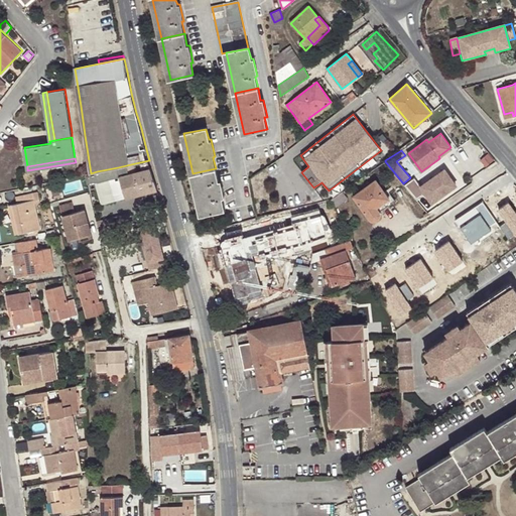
[(137,172),(135,163),(118,167),(97,171),(99,181),(121,176),(126,198),(157,188),(152,168),(151,168),(137,172)]
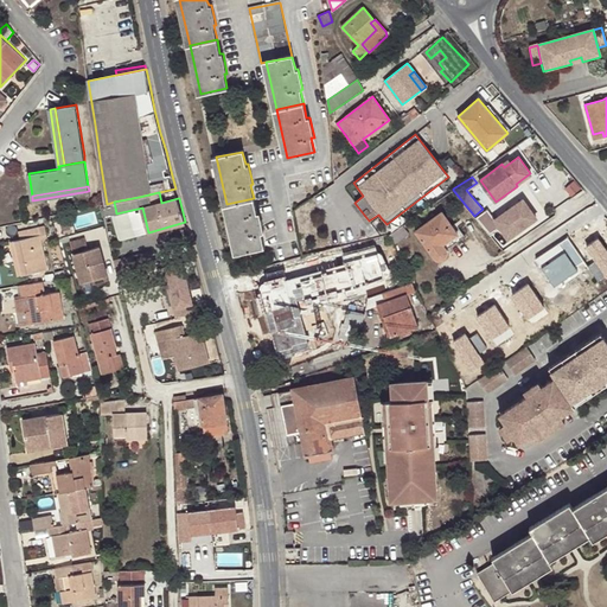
[(227,204),(237,253),(264,247),(261,232),(264,232),(260,212),(256,212),(254,198),(227,204)]
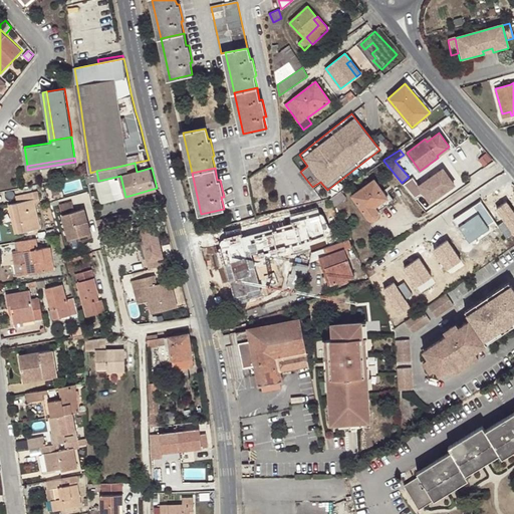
[(419,187),(412,177),(403,184),(414,199),(423,193),(430,202),(454,185),(443,170),(419,187)]
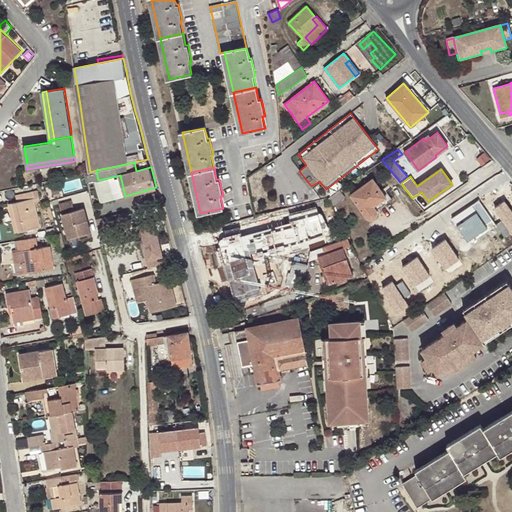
[(65,192),(84,188),(82,179),(63,183),(65,192)]
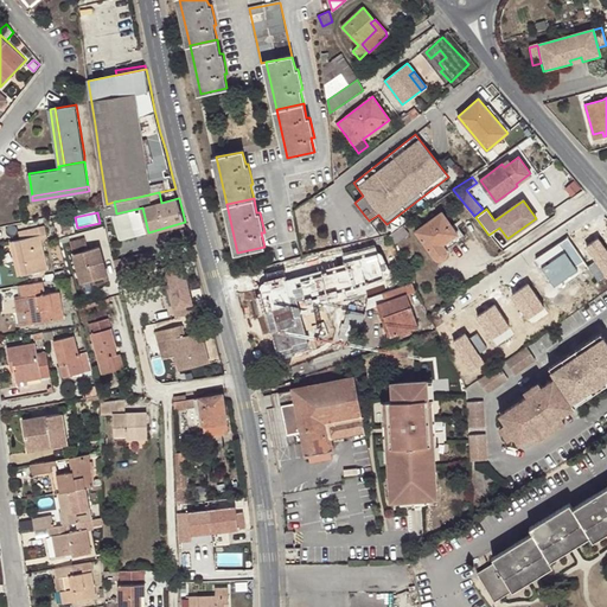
[(442,244),(457,234),(442,212),(415,231),(434,257),(438,260),(440,261),(443,259),(446,256),(446,253),(446,249),(442,244)]
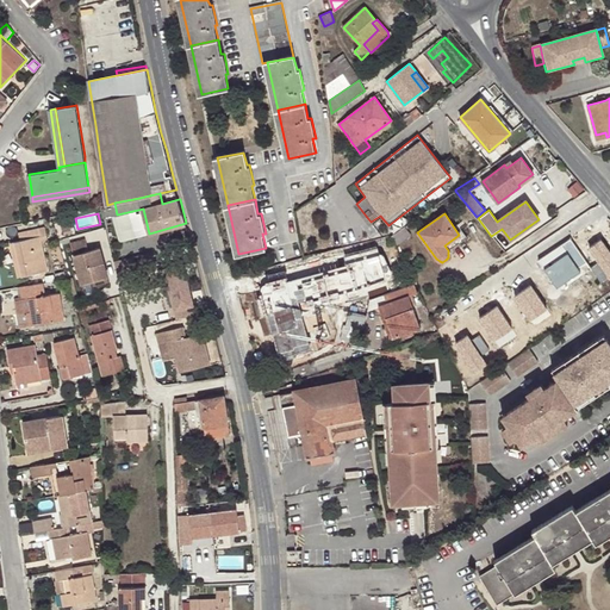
[(392,235),(391,236),(398,244),(411,234),(405,226),(392,235)]
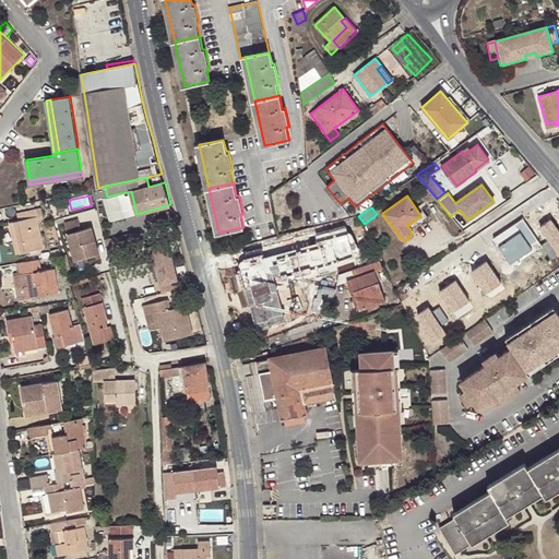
[(27,219),(18,222),(10,223),(16,254),(44,248),(37,222),(36,216),(43,215),(40,209),(26,212),(27,219)]
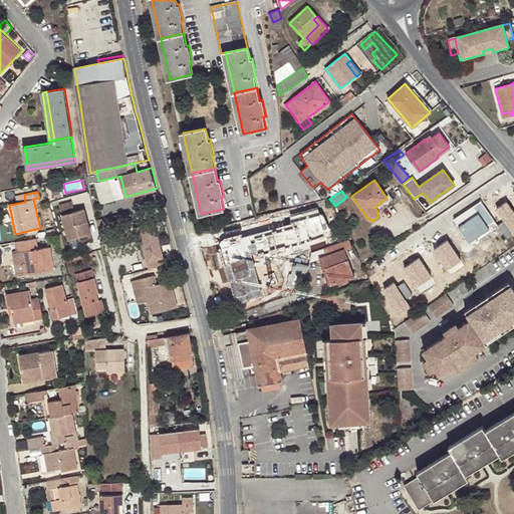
[(15,198),(16,204),(25,202),(24,195),(15,198)]
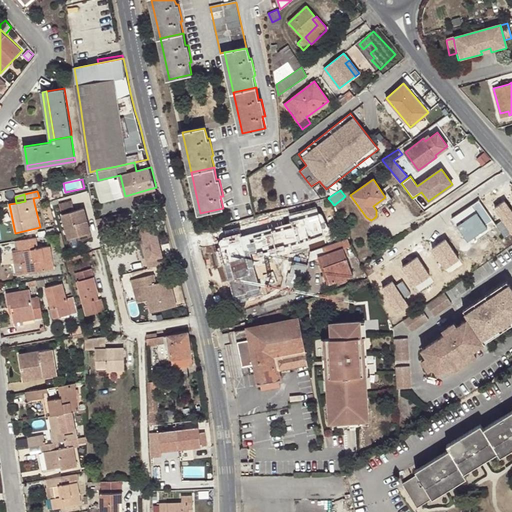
[(388,201),(385,197),(373,206),(376,210),(388,201)]
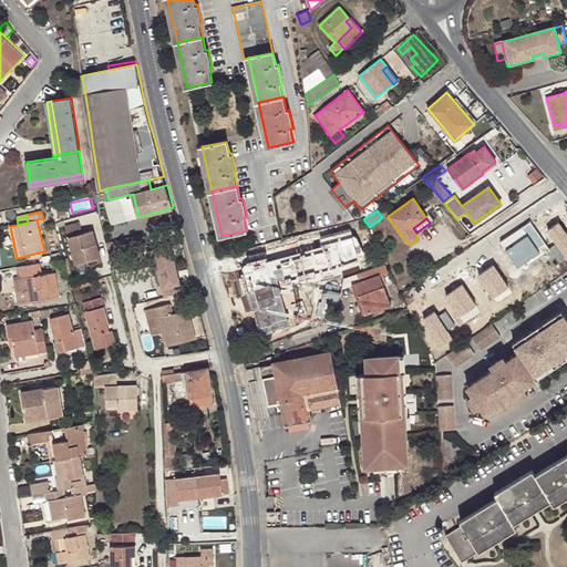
[(75,264),(85,261),(91,260),(92,266),(102,264),(93,230),(82,234),(79,222),(65,226),(75,264)]
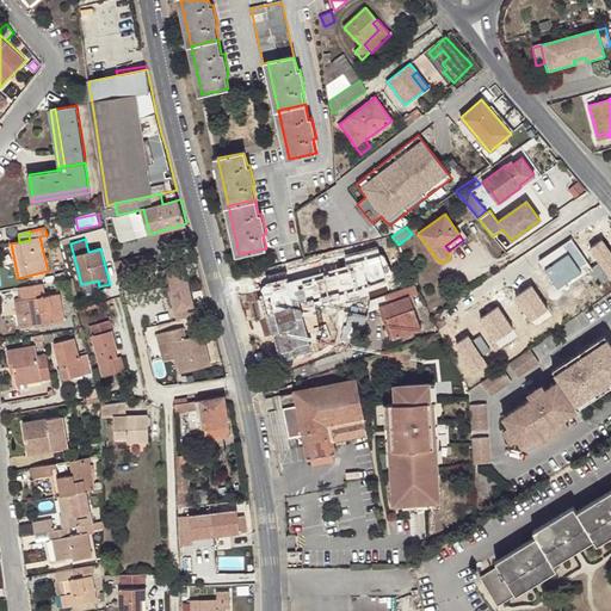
[(544,269),(536,275),(545,289),(586,261),(571,239),(539,260),(544,269)]
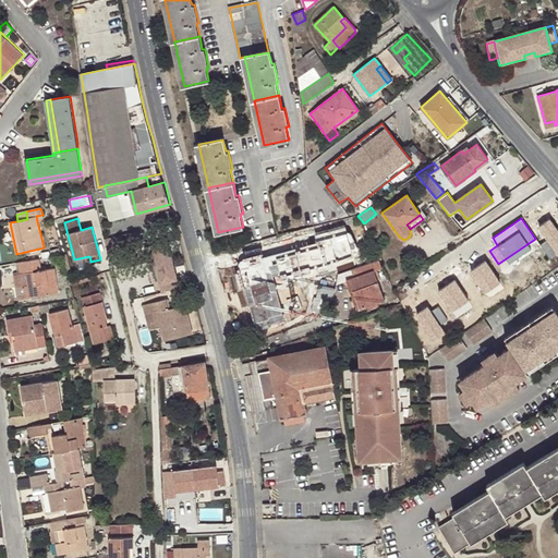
[(557,229),(550,219),(538,227),(548,240),(541,245),(550,258),(557,253),(557,229)]
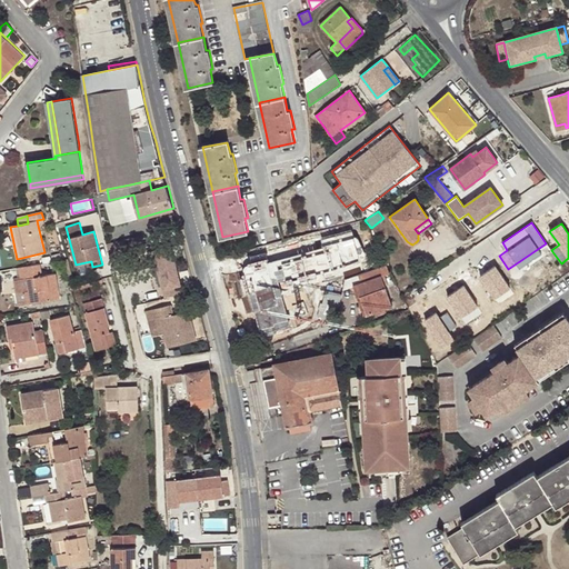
[(140,235),(125,239),(127,248),(128,248),(142,243),(140,235)]
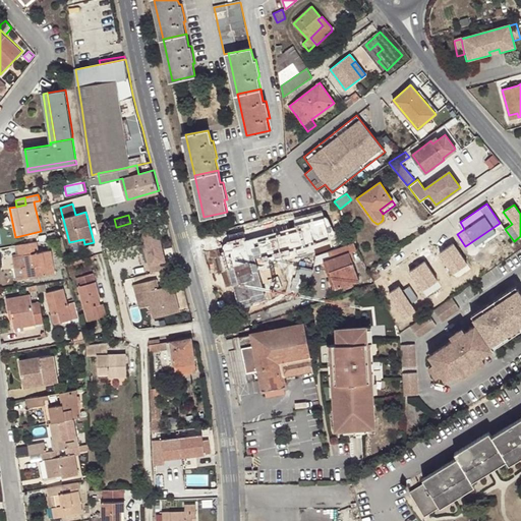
[(114,219),(97,222),(99,232),(105,230),(116,227),(114,219)]
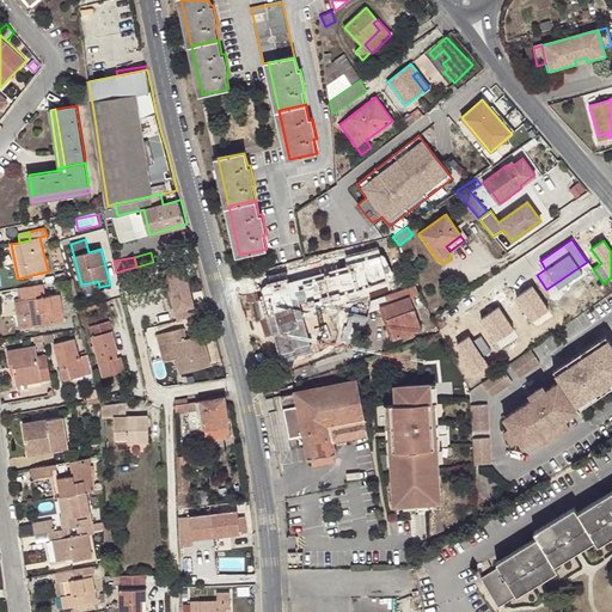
[(257,289),(277,361),(312,352),(299,304),(386,281),(380,257),(257,289)]
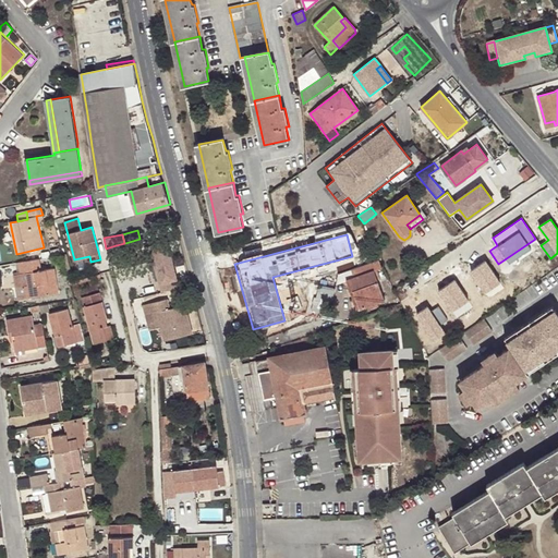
[(126,250),(142,246),(140,239),(125,243),(126,250)]
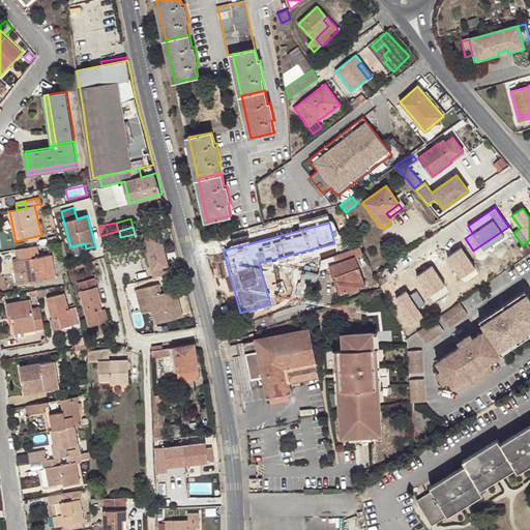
[(162,239),(158,229),(142,233),(154,276),(170,272),(165,254),(166,253),(163,239),(162,239)]
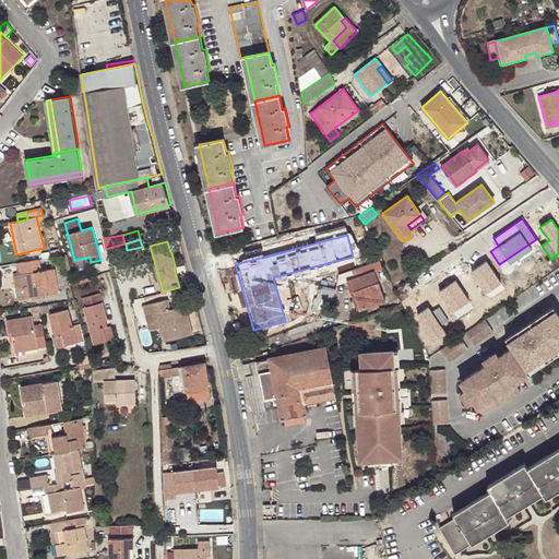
[(113,247),(116,256),(128,252),(127,250),(126,244),(125,244),(113,247)]
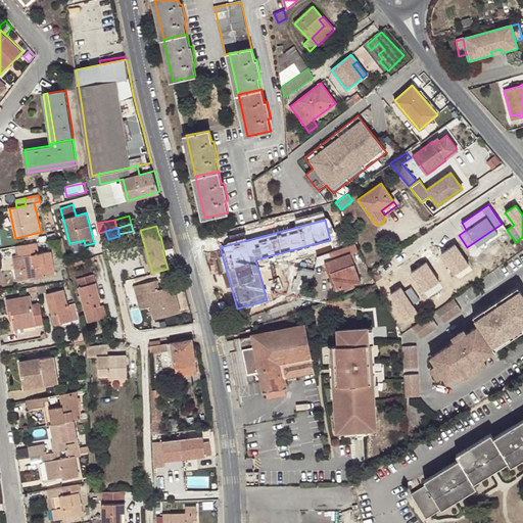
[(99,233),(101,241),(108,239),(105,231),(99,233)]
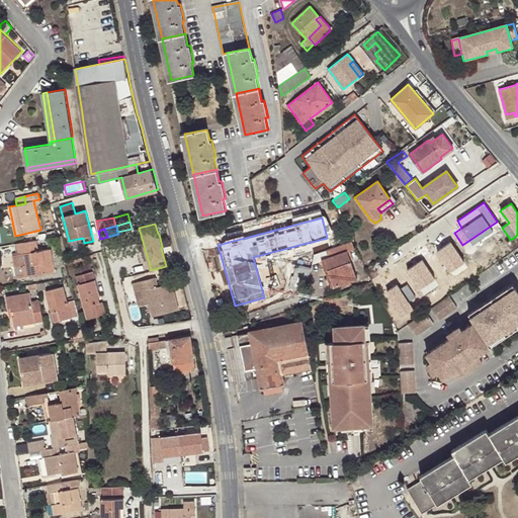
[(35,241),(17,244),(19,255),(21,255),(24,254),(26,265),(23,265),(25,276),(55,272),(50,244),(41,245),(42,250),(37,251),(36,246),(35,241)]
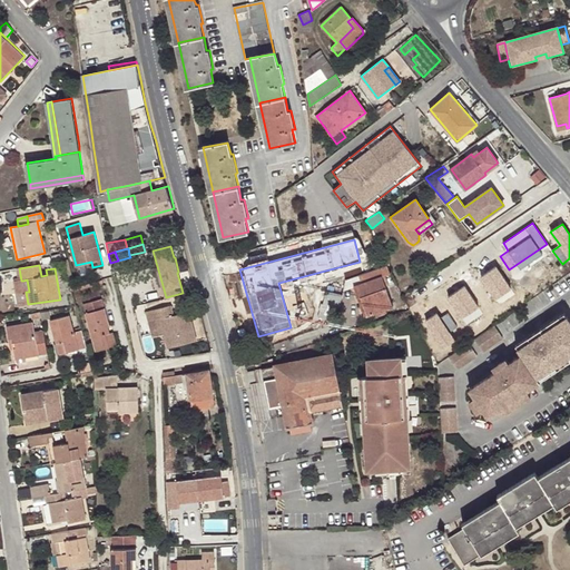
[(345,281),(344,291),(354,288),(364,316),(392,306),(382,276),(390,274),(386,265),(373,269),(345,281)]
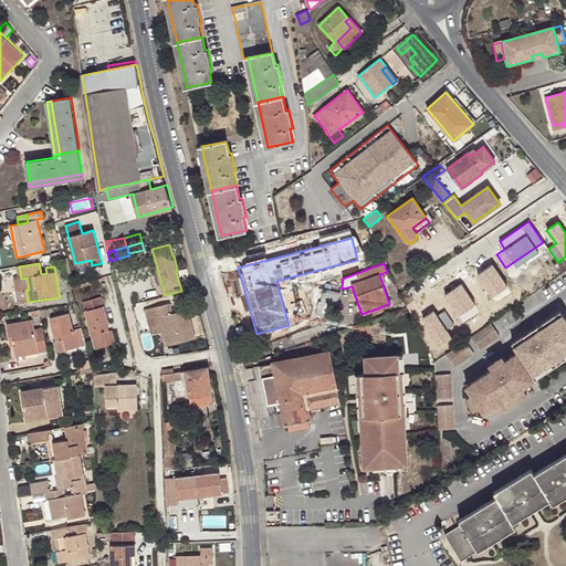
[(492,265),(478,275),(492,296),(507,286),(492,265)]
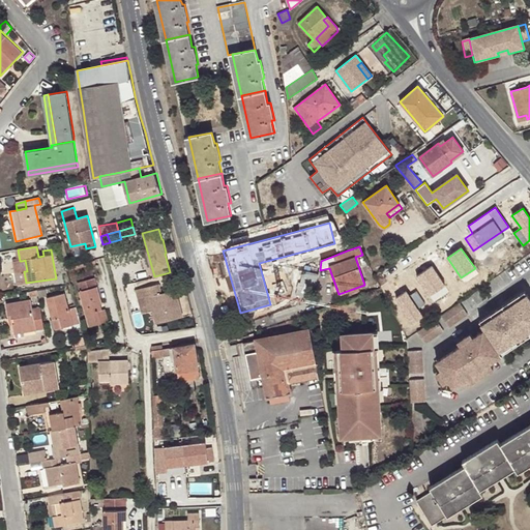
[(432,266),(417,275),(430,295),(445,286),(432,266)]
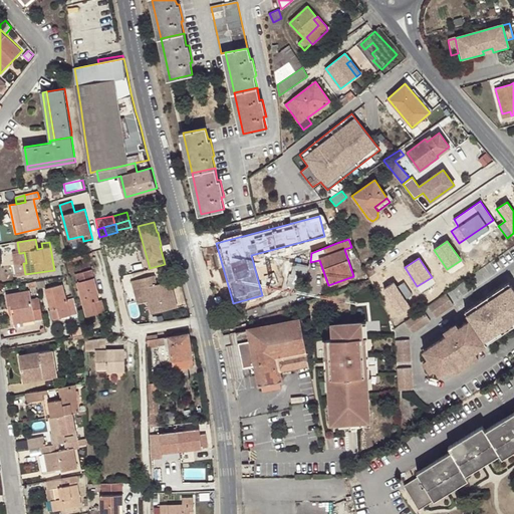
[(94,296),(97,295),(99,294),(92,270),(75,274),(86,316),(99,313),(94,296)]
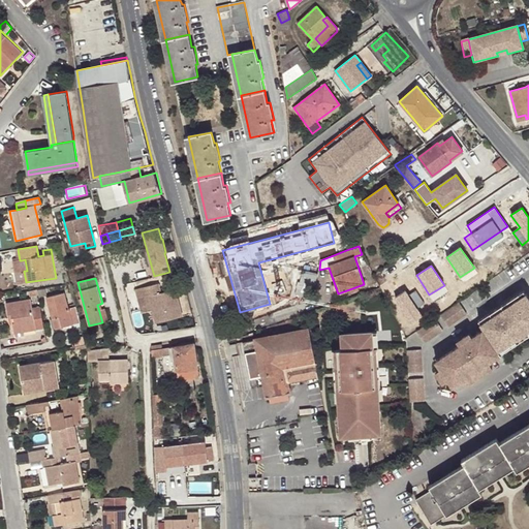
[(154,307),(152,308),(155,322),(183,315),(176,288),(160,291),(158,282),(135,288),(137,299),(144,297),(149,296),(150,303),(153,303),(154,307)]
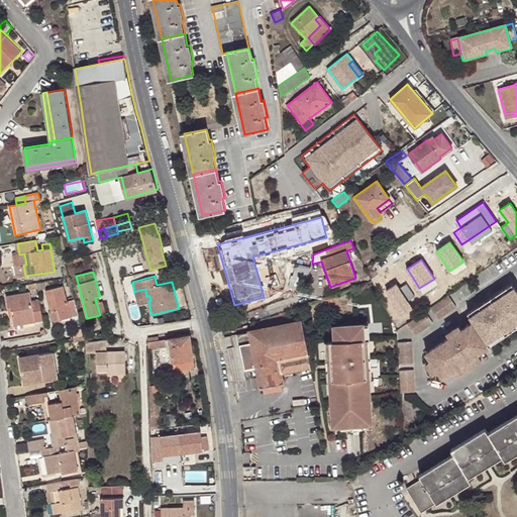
[(511,288),(516,297),(516,291),(511,283),(508,285),(511,289),(511,288)]
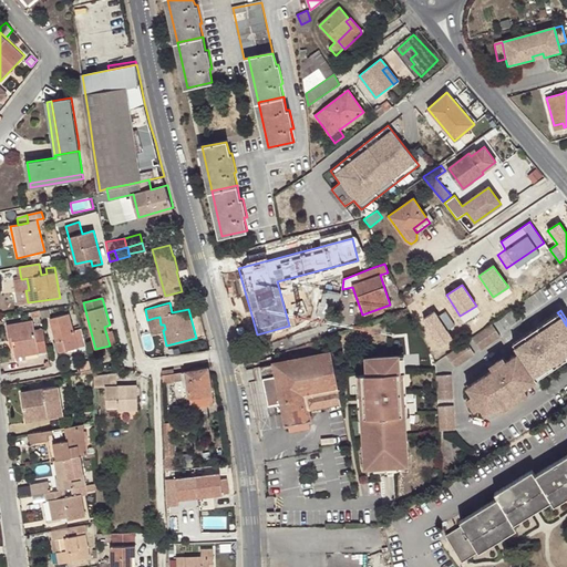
[(434,312),(423,319),(430,329),(429,330),(440,347),(452,338),(447,330),(454,326),(445,312),(437,318),(434,312)]
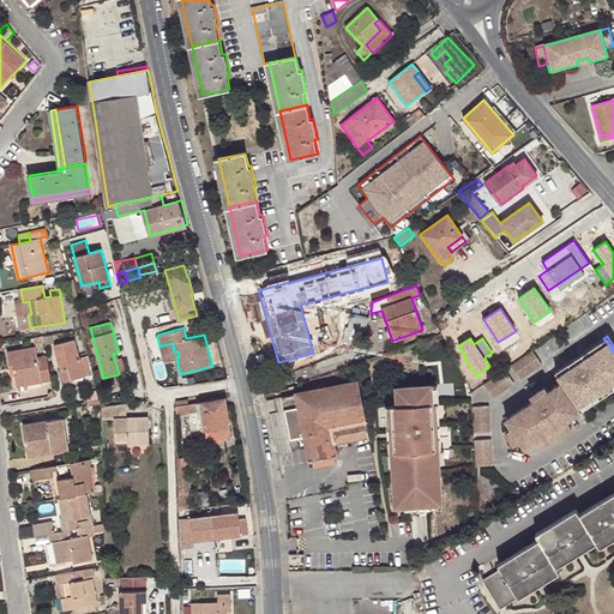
[(607,343),(603,338),(555,372),(559,375),(607,343)]
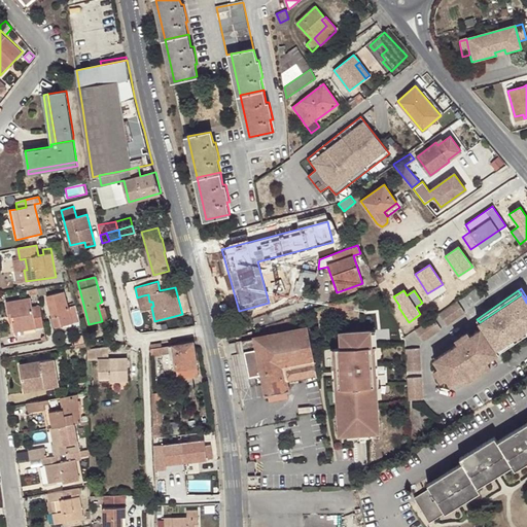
[(80,320),(76,305),(69,307),(65,292),(46,296),(56,327),(80,320)]
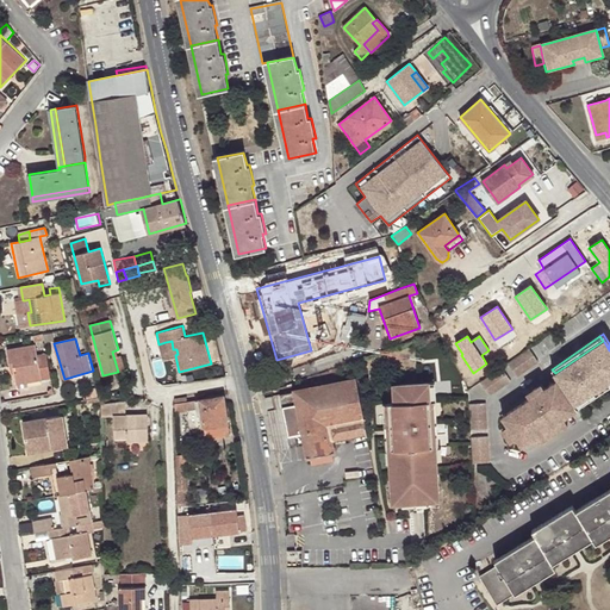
[(566,417),(609,386),(609,350),(603,340),(603,341),(555,373),(559,379),(545,388),(530,398),(503,417),(509,425),(517,439),(522,446),(536,437),(565,417),(566,417)]
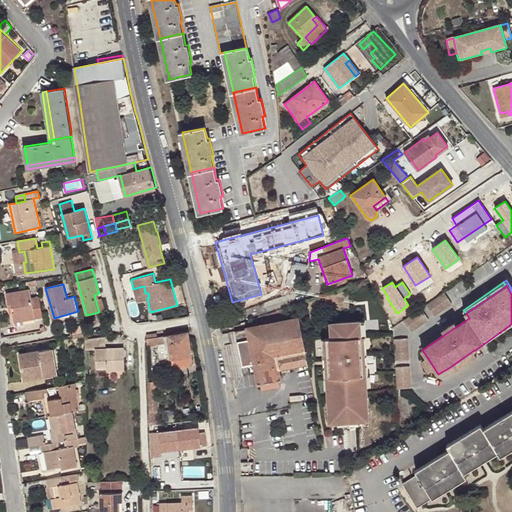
[(143,299),(147,298),(149,297),(148,293),(145,293),(144,286),(139,287),(143,299)]
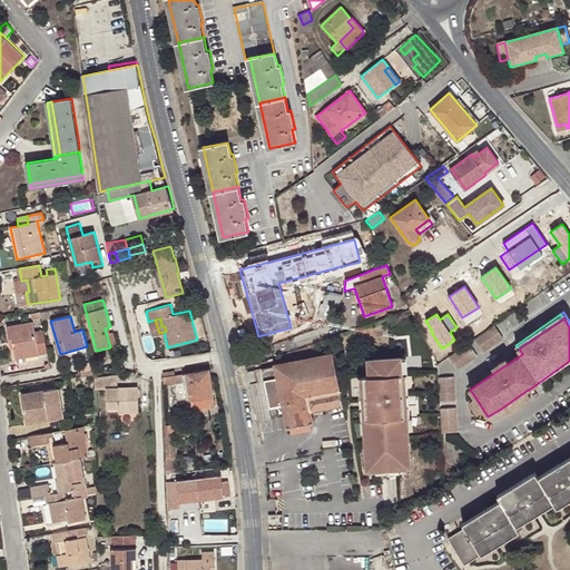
[(48,353),(43,330),(33,332),(32,322),(7,326),(9,343),(13,343),(13,347),(16,359),(27,357),(26,354),(38,352),(38,354),(48,353)]
